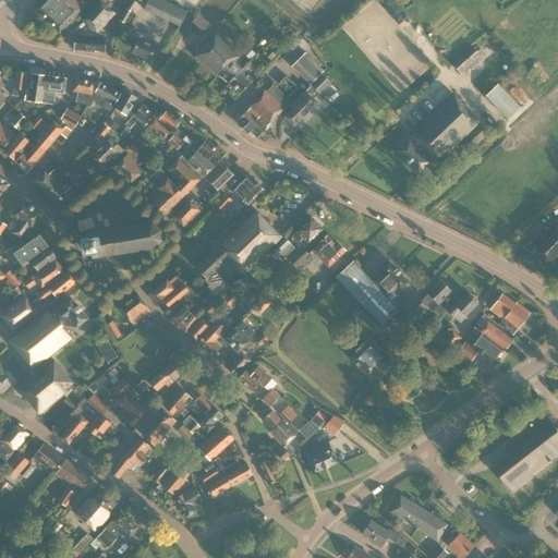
[(89,4),(84,0),(41,0),(39,2),(37,5),(36,10),(60,34),(89,4)]
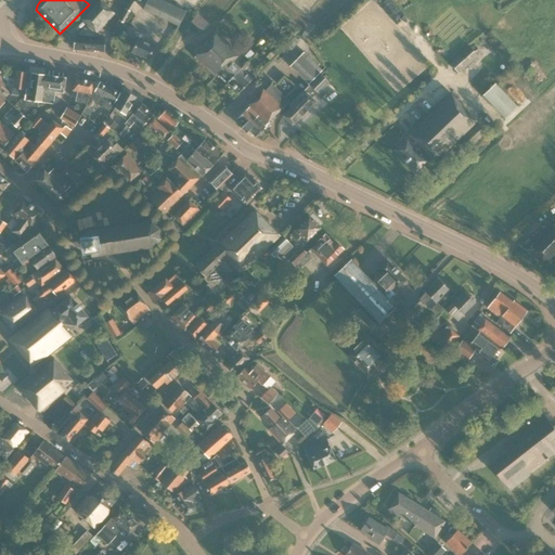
[(74,50),(105,52),(106,38),(101,38),(102,33),(98,33),(114,15),(115,13),(106,4),(100,0),(82,20),(89,25),(76,36),(75,36),(74,50)]
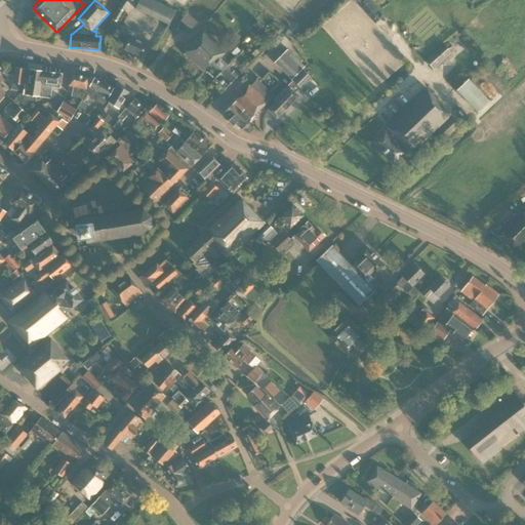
[(102,0),(112,8),(118,0),(102,0)]
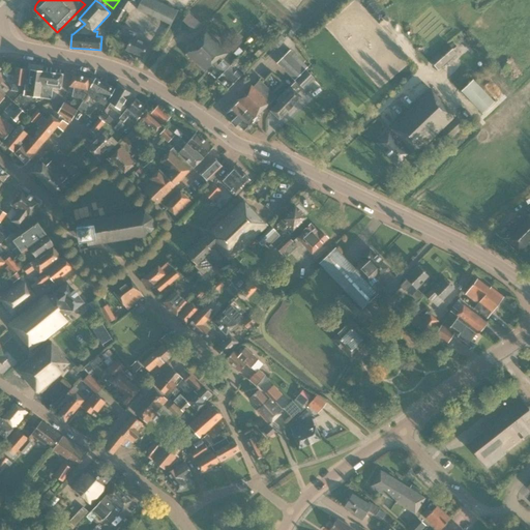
[(127,0),(124,0),(120,7),(125,10),(130,2),(127,0)]
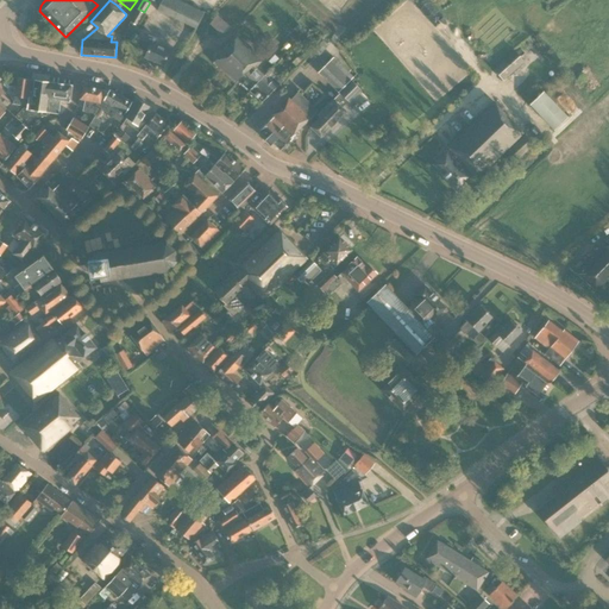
[(157,10),(195,29),(205,12),(180,0),(162,0),(161,4),(157,10)]
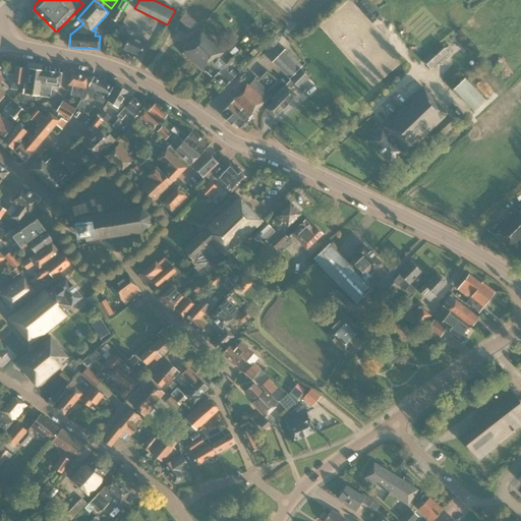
[(118,8),(112,18),(117,21),(122,11),(118,8)]
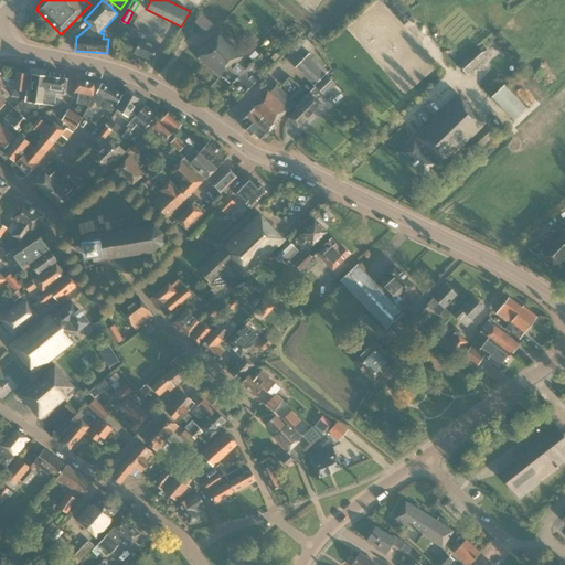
[(194,22),(206,33),(214,24),(202,14),(194,22)]
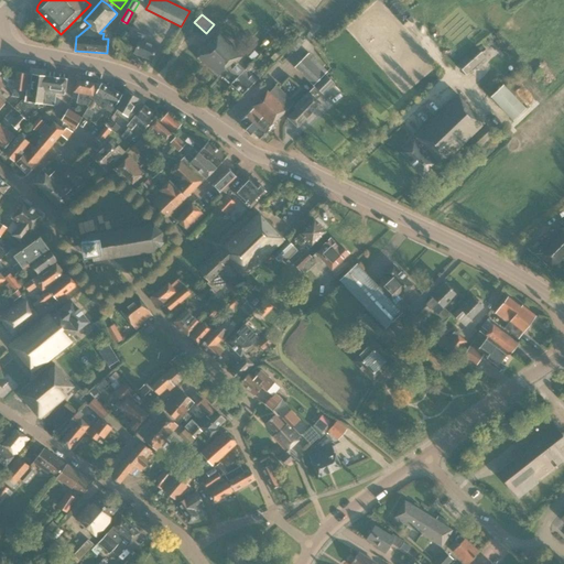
[(277,23),(271,29),(278,34),(282,30),(277,23)]
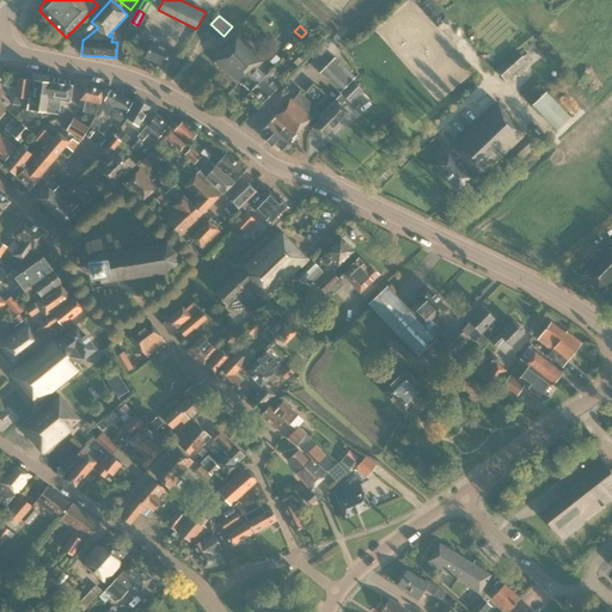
[(146,57),(165,66),(171,50),(155,44),(158,38),(150,36),(145,48),(150,49),(146,57)]
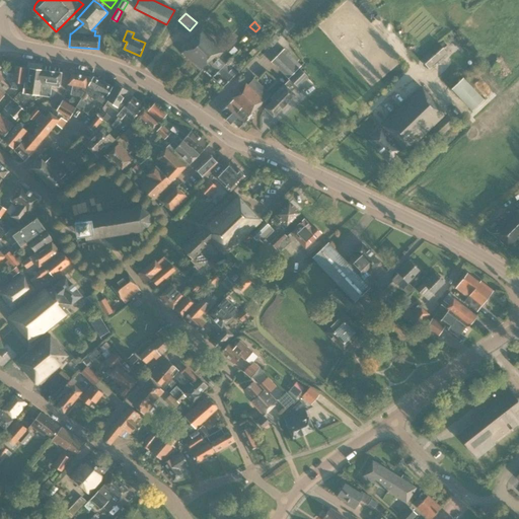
[(181,54),(201,71),(203,69),(212,77),(225,65),(218,58),(224,51),(203,31),(181,54)]
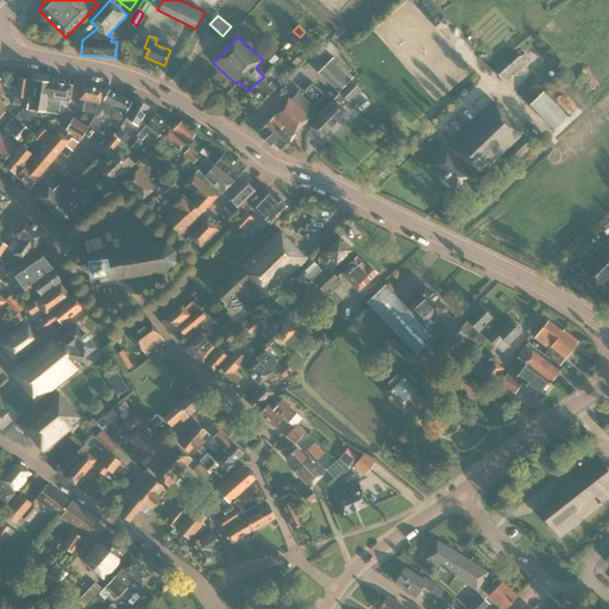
[(322,42),(313,52),(319,57),(328,46),(322,42)]
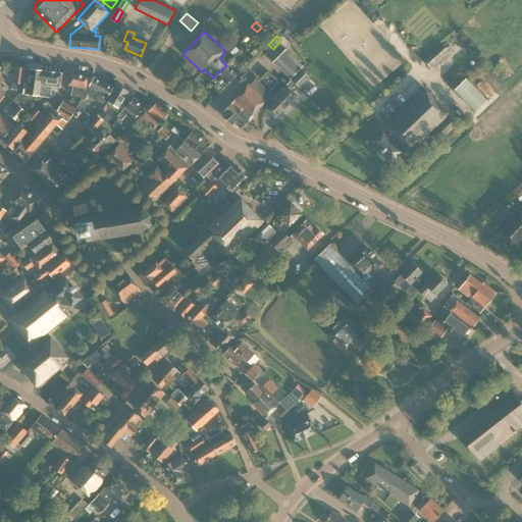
[(423,60),(431,69),(450,53),(440,44),(423,60)]
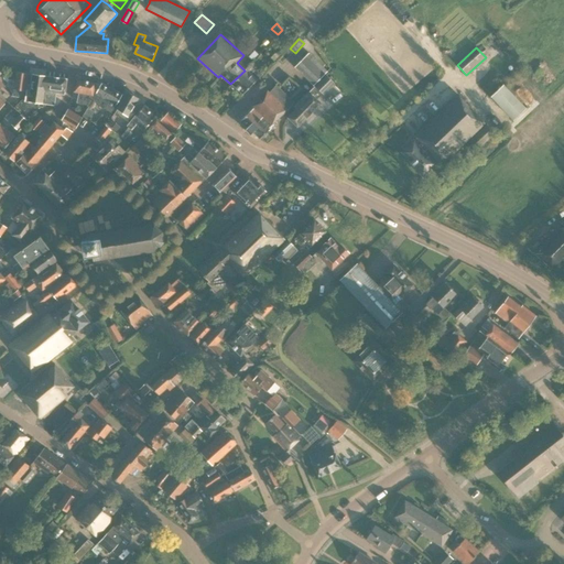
[(255,52),(249,58),(252,62),(258,55),(255,52)]
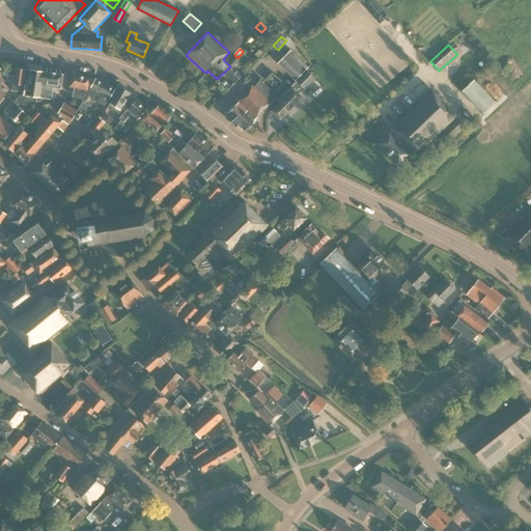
[(230,66),(217,79),(228,89),(241,76),(236,72),(235,72),(231,67),(233,65),(232,64),(230,66)]
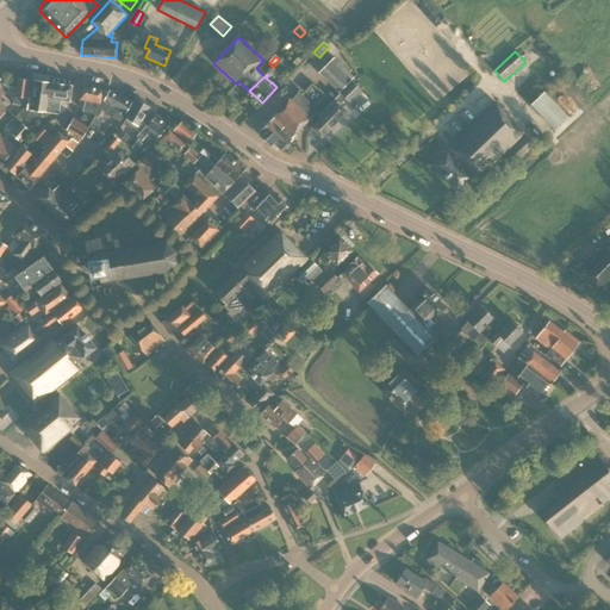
[(31,80),(18,78),(14,104),(27,106),(31,80)]
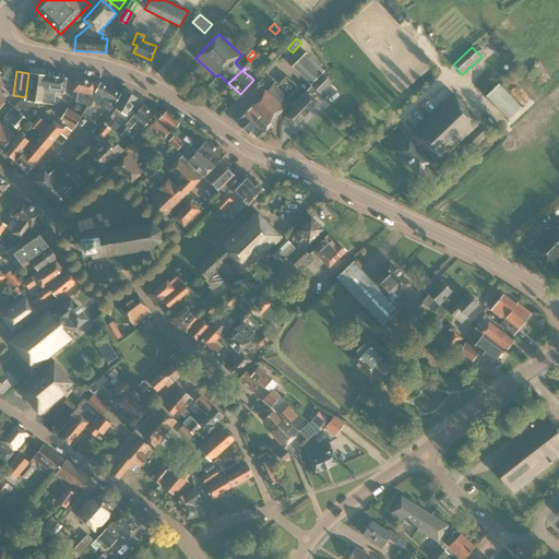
[(25,100),(55,104),(56,92),(64,93),(67,79),(33,74),(31,91),(27,90),(25,100)]
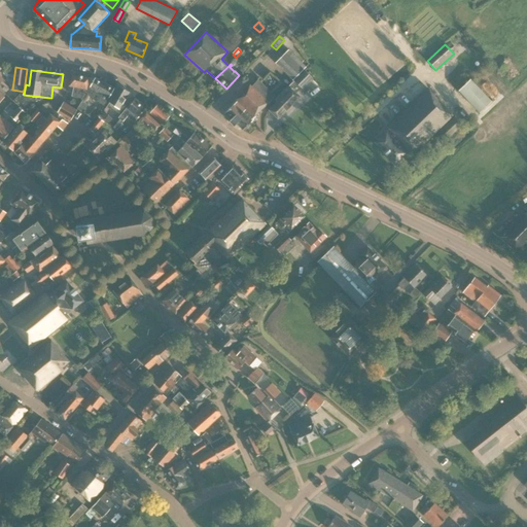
[(300,97),(296,93),(302,88),(303,89),(313,78),(305,70),(275,99),(277,101),(270,109),(278,118),(300,97)]
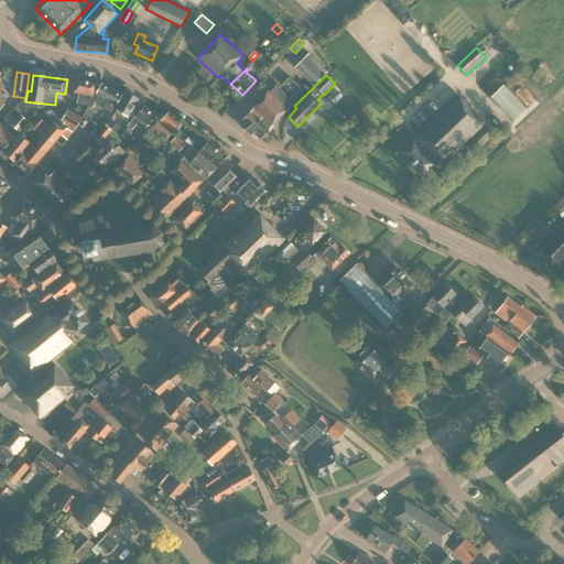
[(87,106),(93,99),(96,83),(77,79),(74,91),(79,93),(77,102),(87,106)]
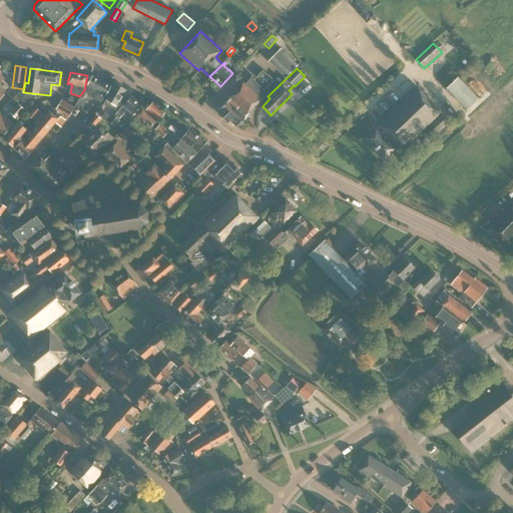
[(87,94),(90,96),(91,95),(102,102),(106,95),(111,86),(92,76),(79,99),(83,101),(87,94)]
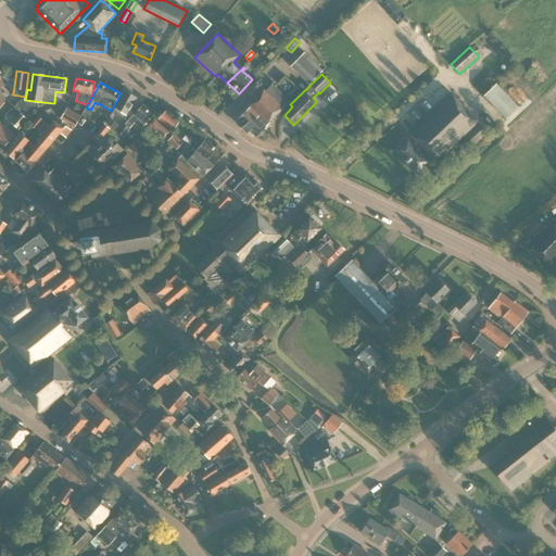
[(242,128),(247,133),(250,130),(256,137),(272,122),(270,121),(285,108),(290,101),(273,84),(266,91),(264,89),(249,105),(250,106),(238,119),(244,126),(242,128)]
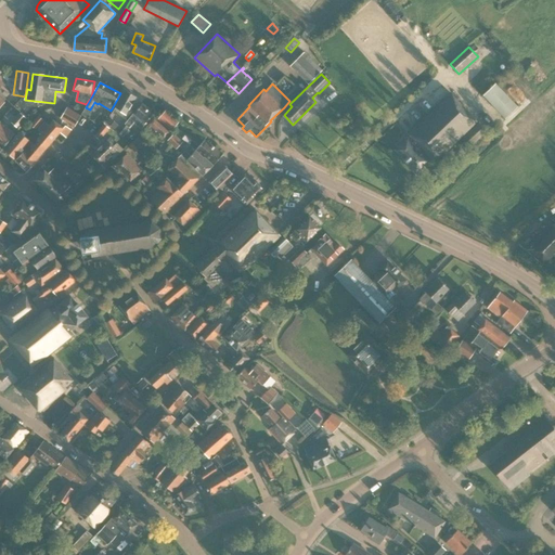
[(492,105),(505,93),(497,84),(483,97),(492,105)]
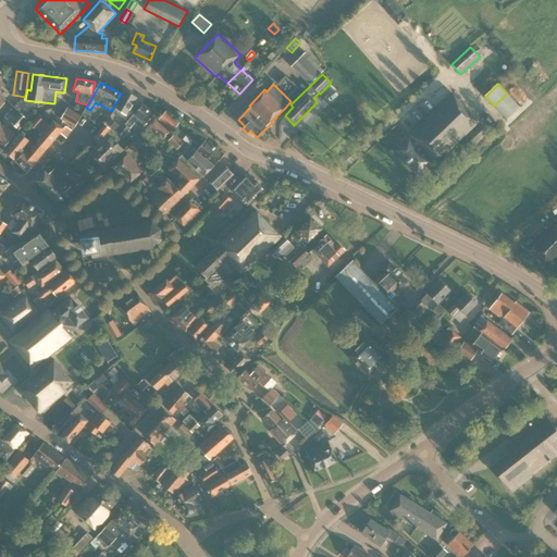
[(130,110),(137,97),(126,91),(115,109),(112,113),(116,115),(119,114),(126,120),(128,122),(135,113),(130,110)]
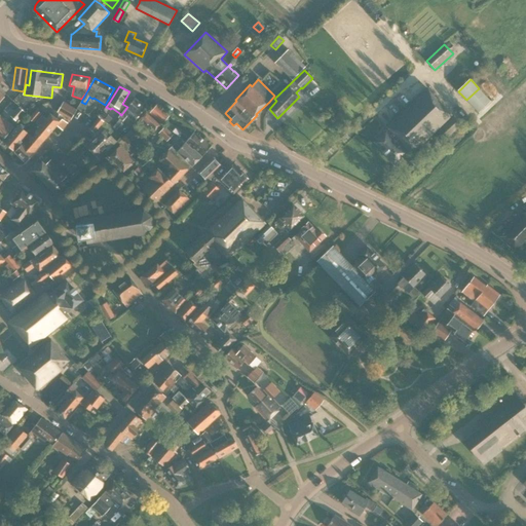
[(375,142),(395,163),(406,152),(396,142),(399,139),(413,153),(453,115),(427,88),(387,126),(389,128),(375,142)]
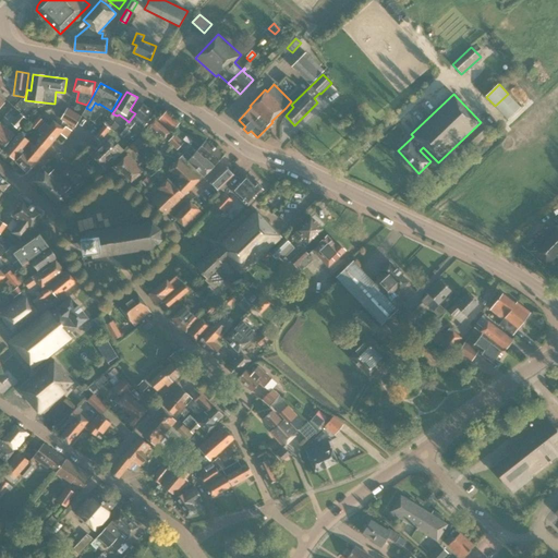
[(135,113),(129,122),(125,125),(126,126),(130,129),(135,123),(143,129),(155,114),(143,105),(135,113)]
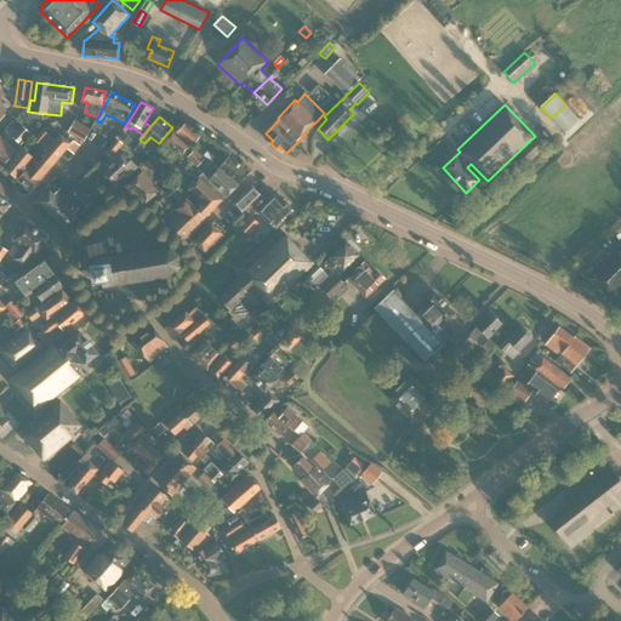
[(75,120),(68,134),(84,143),(91,129),(75,120)]
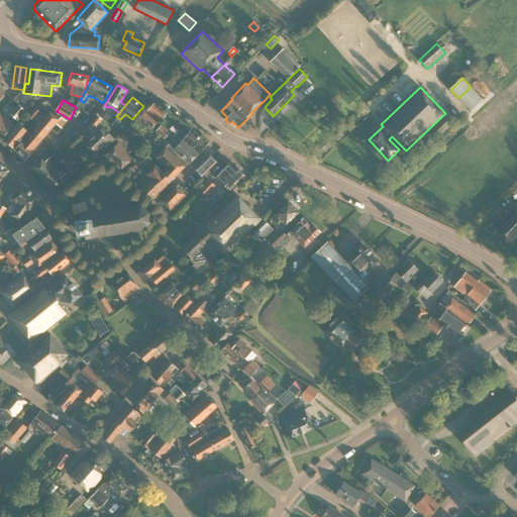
[(147,111),(160,121),(167,114),(154,103),(147,111)]
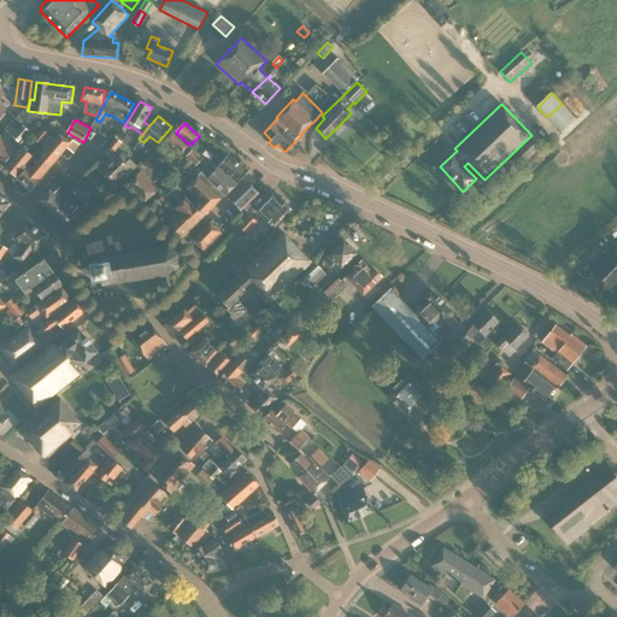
[(13,136),(19,142),(30,133),(23,125),(13,136)]
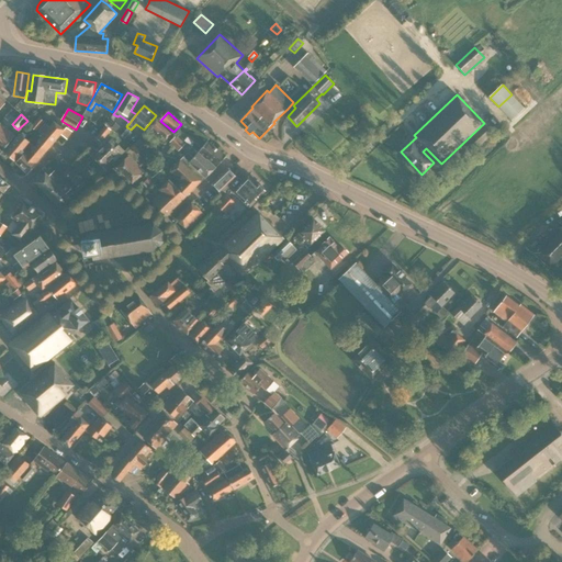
[(29,128),(35,134),(45,122),(40,117),(29,128)]
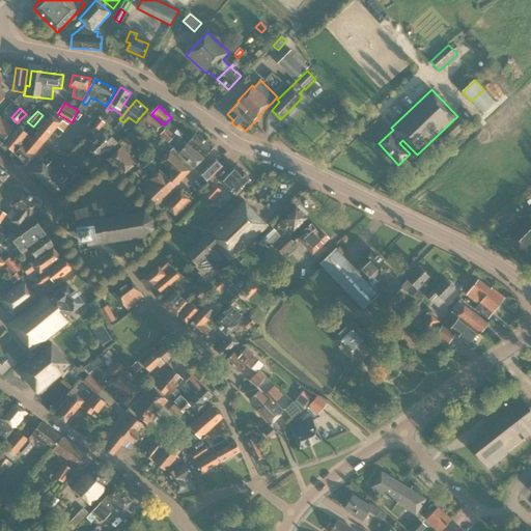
[(109,124),(113,120),(105,112),(101,117),(109,124)]
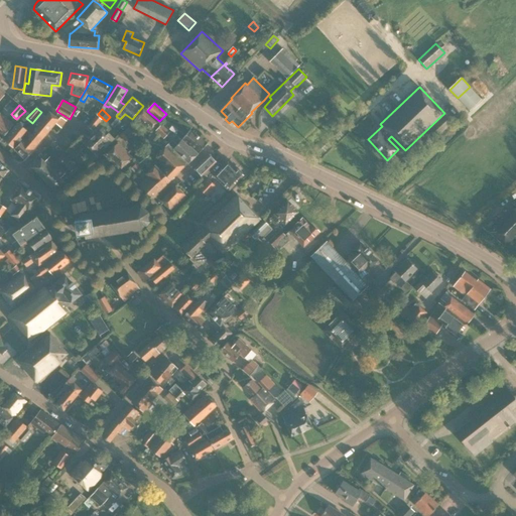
[(143,110),(139,115),(152,128),(157,123),(143,110)]
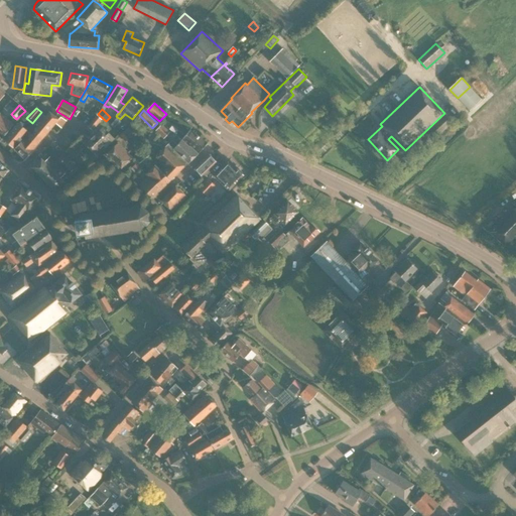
[(0,136),(2,138),(14,124),(0,112),(0,136)]
